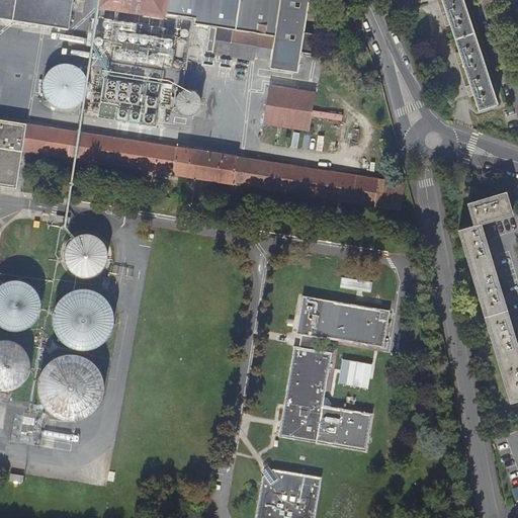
[(89,0),(25,0),(20,29),(83,40),(89,0)]
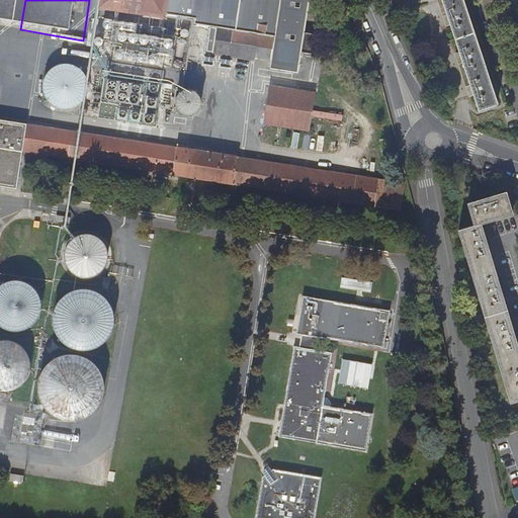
[(225,29),(267,36),(274,37),(275,29),(286,30),(290,0),(103,0),(102,6),(195,20),(195,23),(198,25),(220,28),(219,32),(225,32),(225,29)]
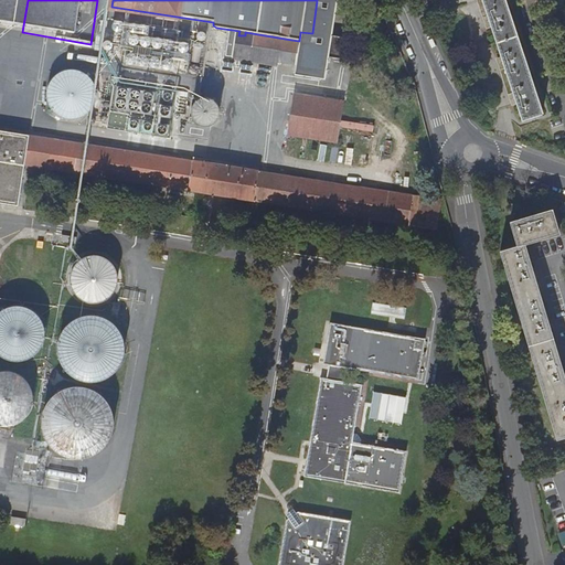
[(543,115),(504,0),(477,0),(487,28),(491,27),(502,60),(498,61),(512,104),(516,102),(523,121),(543,115)]
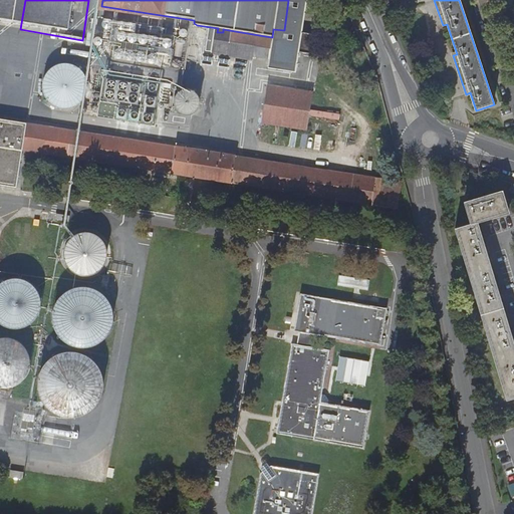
[(272,37),(265,36),(264,43),(277,45),(278,38),(272,37)]
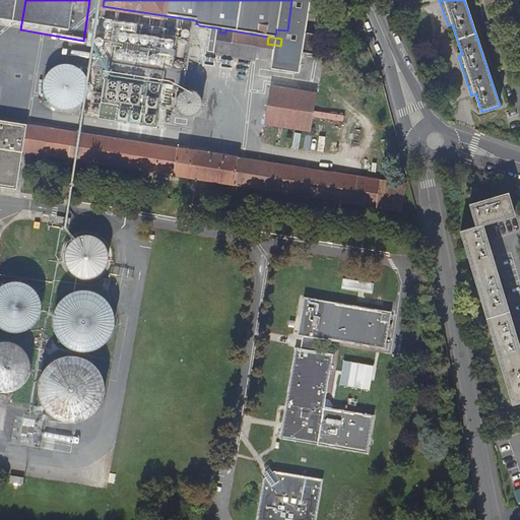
[(69,111),(73,110),(78,108),(82,106),(85,102),(87,98),(89,92),(89,88),(89,83),(87,78),(85,74),(82,71),(78,68),(73,66),(69,65),(64,65),(59,66),(55,68),(51,70),(48,74),(45,78),(44,83),(43,87),(44,92),(45,98),(48,102),(51,106),(55,108),(59,110),(64,111),(69,111)]
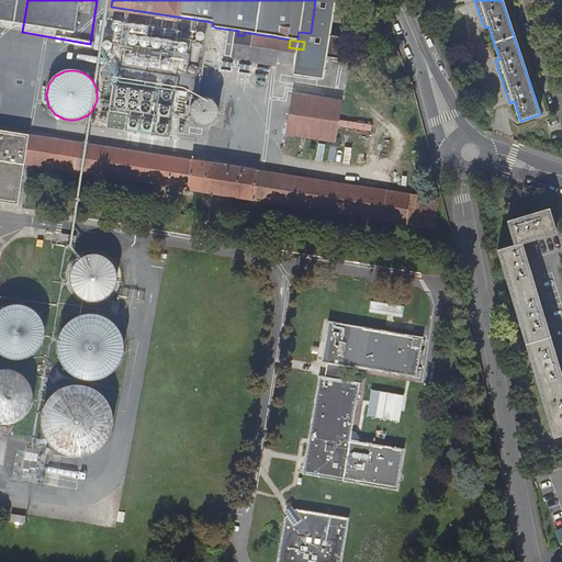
[(287,134),(335,143),(341,103),(321,99),(323,88),(296,83),(291,86),(290,94),(294,94),(287,134)]
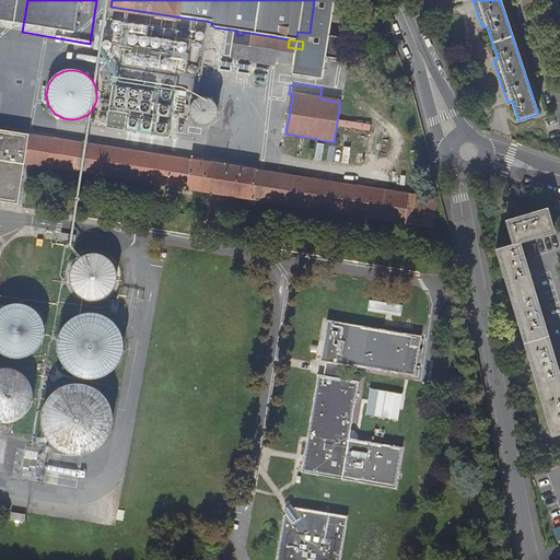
[(416,111),(345,98),(337,147),(418,160),(420,148),(410,147),(416,111)]
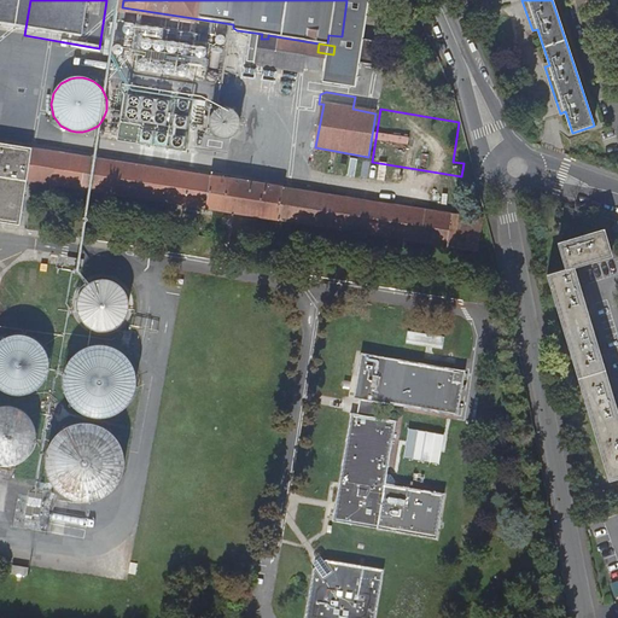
[(226,140),(228,140),(231,139),(234,138),(235,136),(238,134),(239,132),(240,128),(240,126),(240,123),(239,120),(238,117),(235,115),(234,114),(232,112),(228,111),(226,110),(223,110),(220,111),(217,112),(215,114),(213,116),(211,118),(210,121),(210,124),(210,127),(210,129),(211,133),(213,135),(215,136),(217,139),(220,140),(222,140),(226,140)]
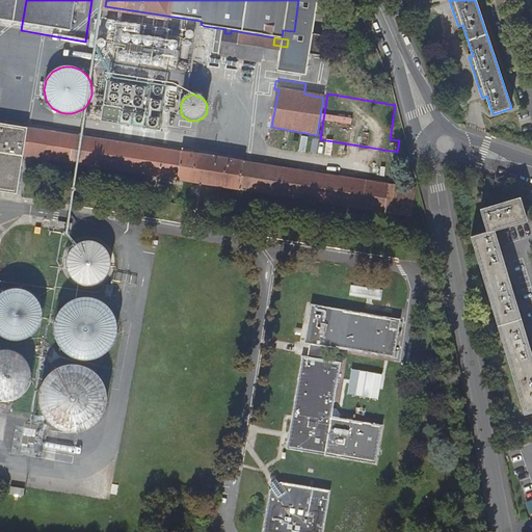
[(22,156),(384,213),(389,185),(0,123),(0,190),(16,193),(22,156)]
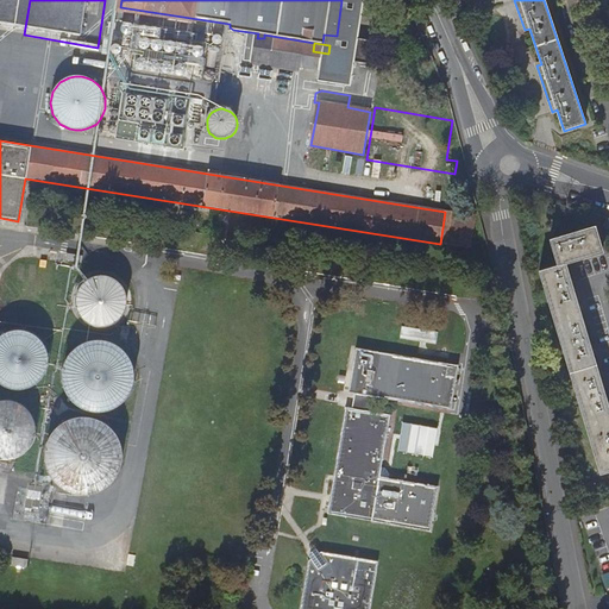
[(452,213),(445,212),(440,244),(447,245),(452,213)]
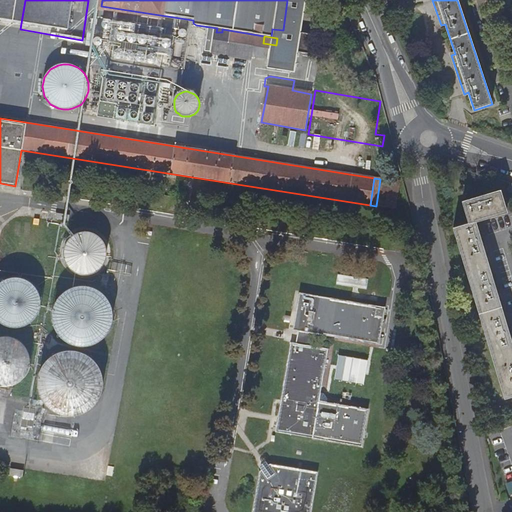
[(380,179),(376,206),(395,209),(399,182),(380,179)]
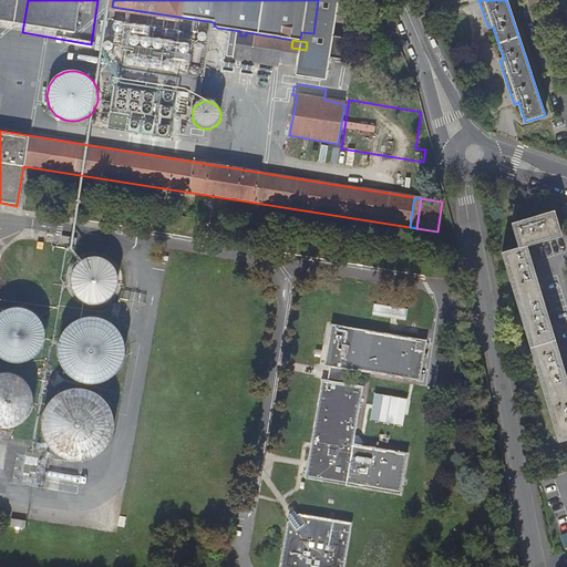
[(500,256),(556,444),(566,440),(566,391),(524,249),(531,247),(559,238),(553,214),(511,227),(517,250),(500,256)]
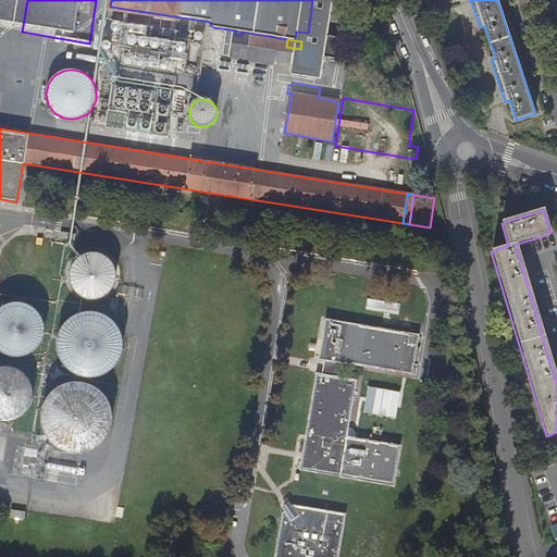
[(95,304),(100,302),(106,300),(110,297),(114,293),(118,287),(119,282),(120,276),(119,271),(118,265),(114,260),(111,257),(106,252),(101,250),(95,249),(89,249),(84,250),(78,252),(74,256),(71,260),(67,265),(65,271),(65,276),(65,282),(67,287),(70,293),(74,297),(78,300),(84,302),(89,304),(95,304)]
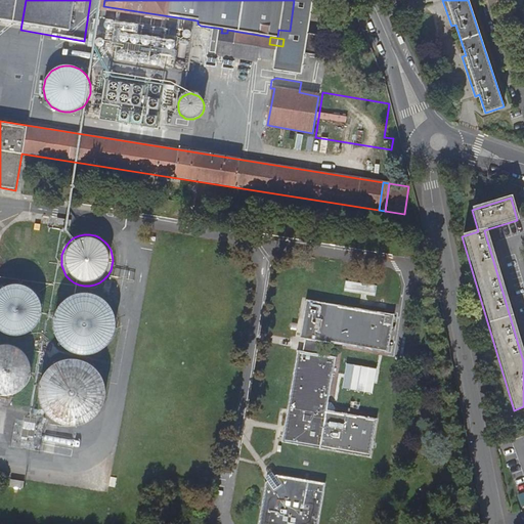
[(523,289),(519,276),(512,279),(523,309),(523,289)]
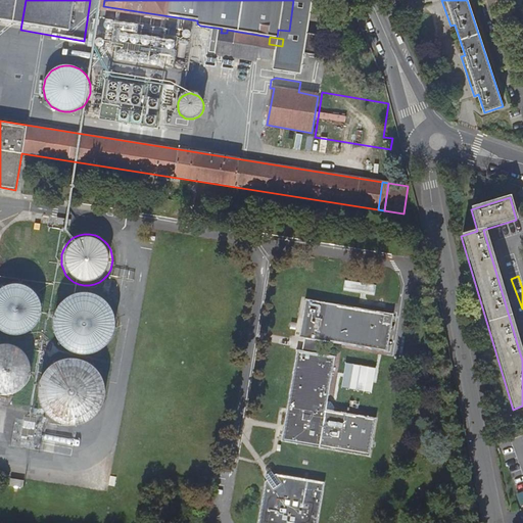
[(17,335),(22,334),(28,332),(32,329),(36,325),(39,321),(40,316),(41,310),(40,304),(39,299),(36,295),(33,291),(28,288),(24,286),(18,284),(12,284),(7,285),(2,288),(0,289),(0,330),(2,332),(7,334),(12,335),(17,335)]
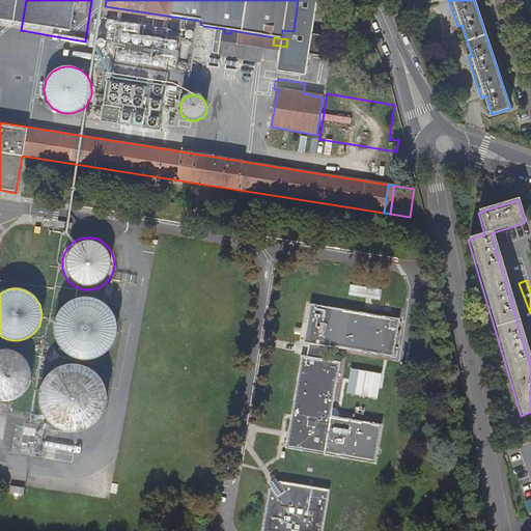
[(104,353),(110,344),(112,338),(113,331),(111,323),(109,316),(104,309),(100,305),(93,302),(87,301),(81,300),(75,301),(68,303),(62,306),(56,312),(53,318),(51,325),(51,331),(52,341),(57,351),(65,358),(76,362),(86,362),(96,358),(104,353)]
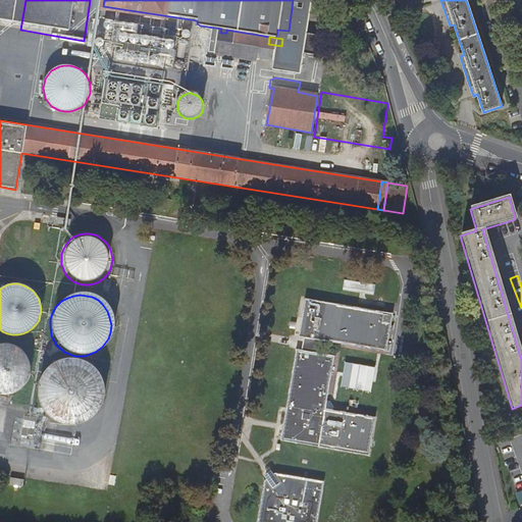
[(299,351),(284,441),(372,456),(378,417),(327,409),(335,357),(321,355),(323,342),(388,353),(395,314),(308,300),(302,337),(306,338),(304,352),(299,351)]
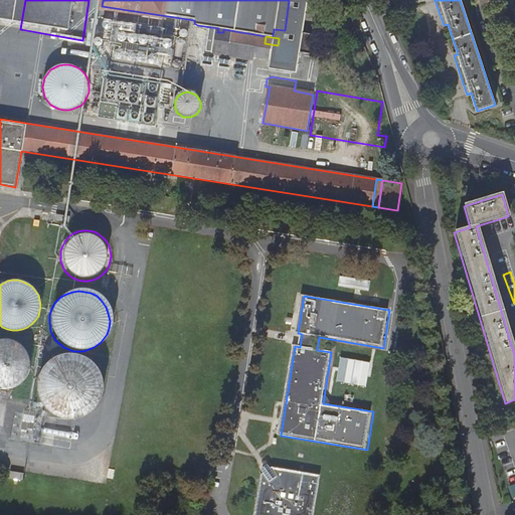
[(7,391),(12,390),(17,387),(21,384),(25,381),(27,376),(29,371),(30,366),(29,361),(28,356),(25,351),(21,347),(17,344),(12,342),(7,341),(2,341),(0,341),(0,390),(2,391),(7,391)]
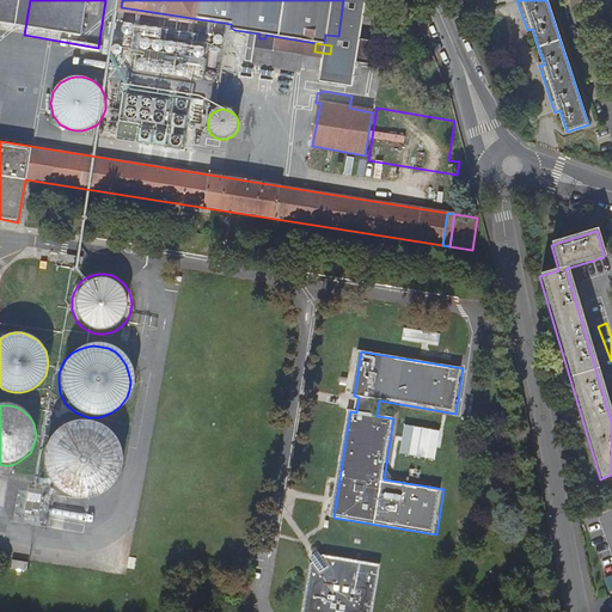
[(120,459),(120,451),(115,439),(105,428),(93,422),(86,421),(78,421),(66,424),(55,432),(47,442),(44,450),(44,458),(44,466),(47,473),(50,481),(56,487),(62,491),(69,495),(78,496),(85,496),(93,495),(101,491),(108,487),(112,481),(116,475),(118,466),(120,459)]
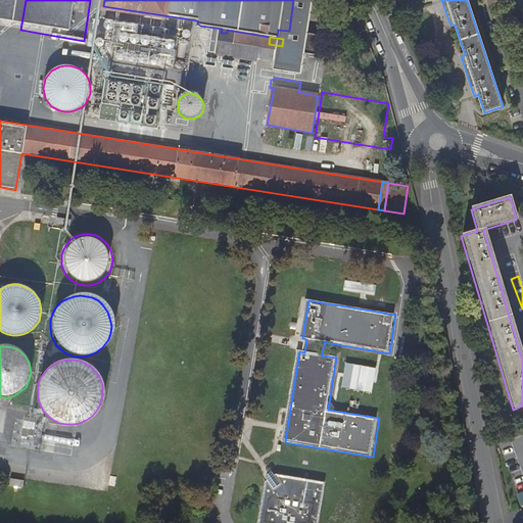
[(323,522),(330,482),(279,475),(270,482),(263,522),(323,522)]
